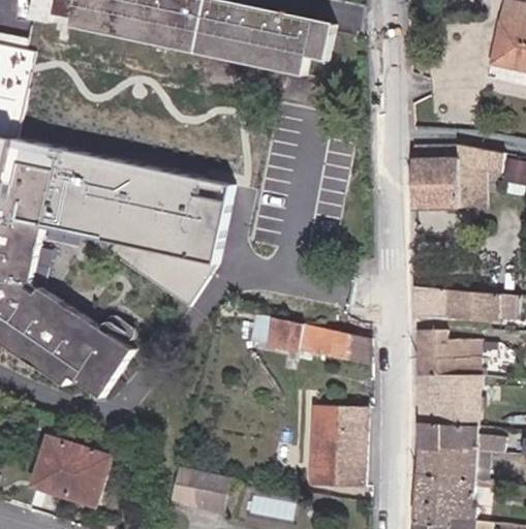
[(28,0),(26,7),(69,16),(156,35),(155,43),(194,52),(196,43),(309,67),(312,56),(330,60),(337,24),(224,0),(28,0)]
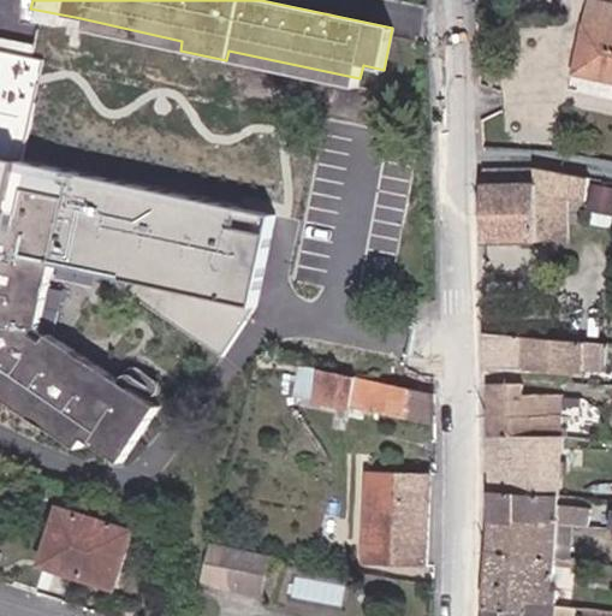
[(575,70),(611,77),(611,1),(604,0),(589,0),(587,15),(586,13),(575,70)]
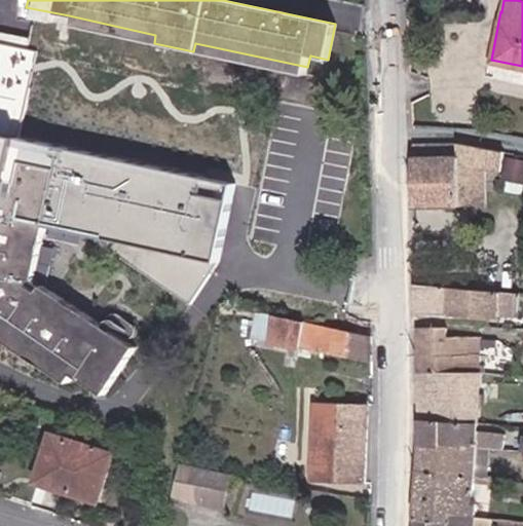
[(32,283),(43,229),(209,264),(216,228),(225,187),(13,138),(32,44),(0,37),(0,343),(20,354),(72,386),(76,378),(108,397),(139,346),(32,283)]
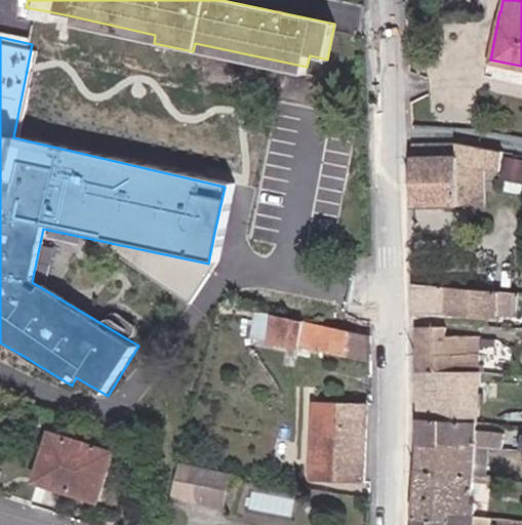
[(457,143),(410,143),(411,206),(457,206),(456,164),(479,169),(495,171),(499,152),(457,143)]
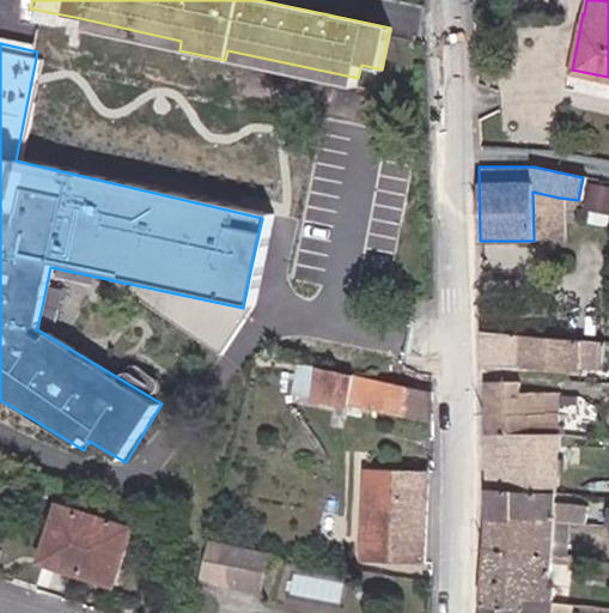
[(608,187),(586,182),(582,202),(608,208),(608,187)]
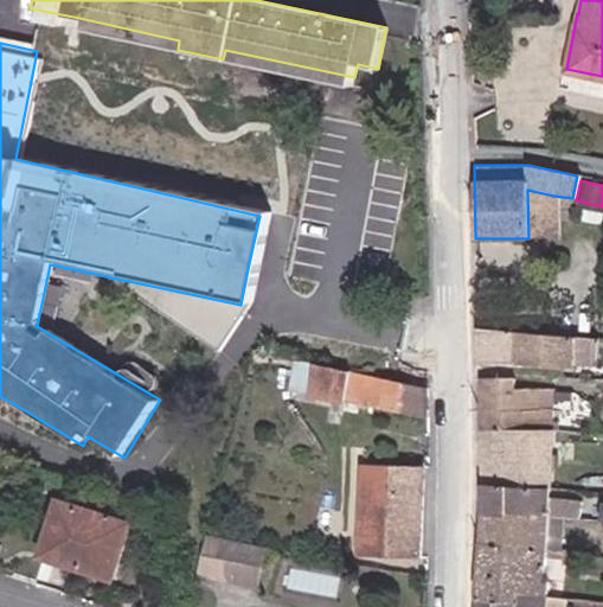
[(555,238),(553,196),(527,190),(528,238),(555,238)]
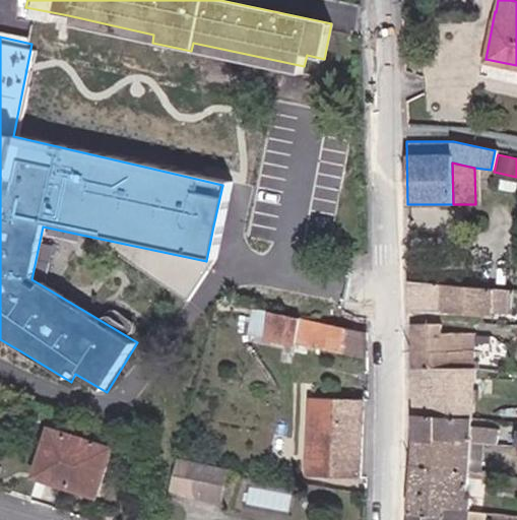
[(510,290),(408,279),(409,309),(506,317),(510,290)]
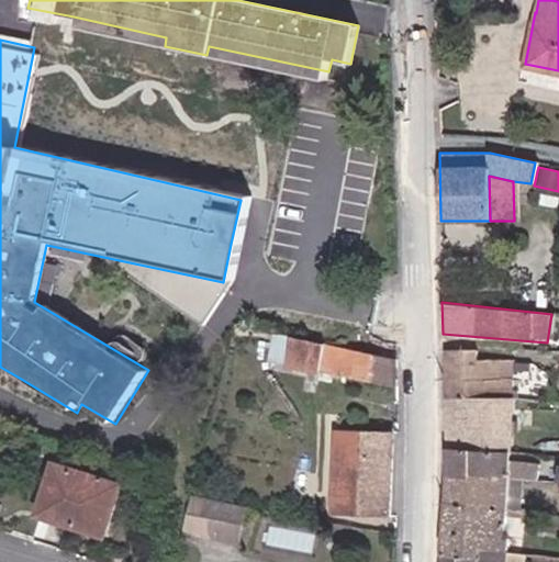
[(294,348),(297,333),(274,330),(270,359),(287,361),(289,347),(294,348)]
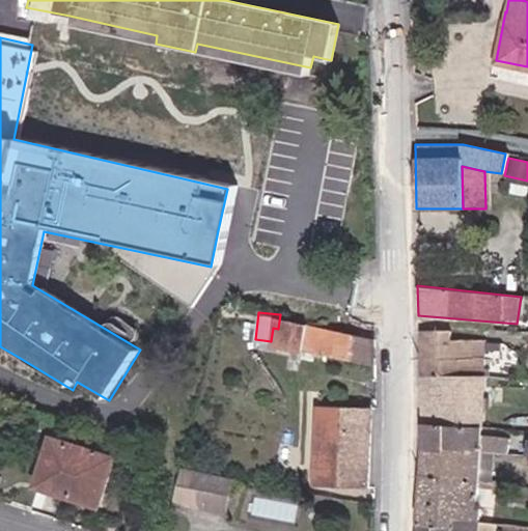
[(292,344),(323,352),(326,329),(295,324),(292,344)]
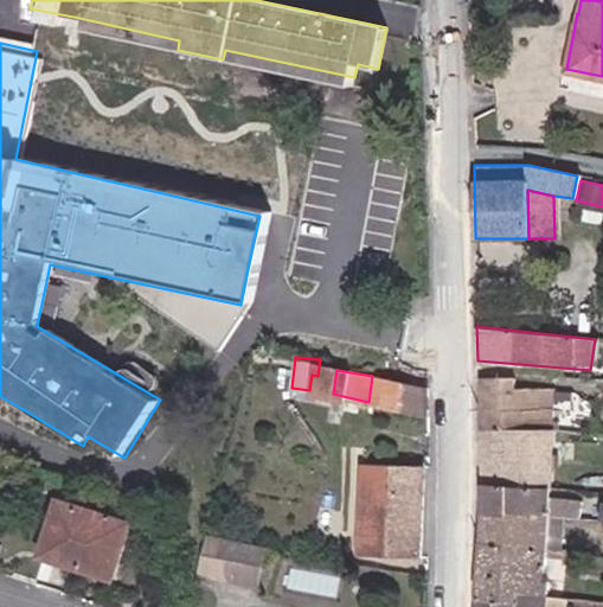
[(369,402),(424,415),(424,388),(372,376),(369,402)]
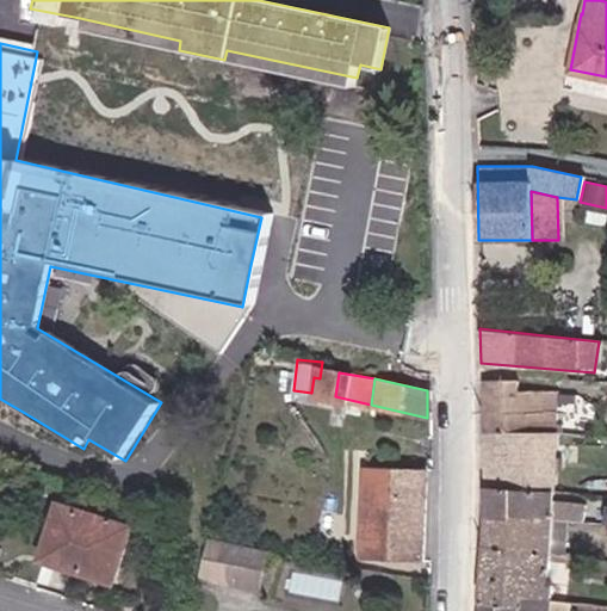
[(512,381),(481,381),(482,437),(552,437),(553,390),(513,390),(512,381)]
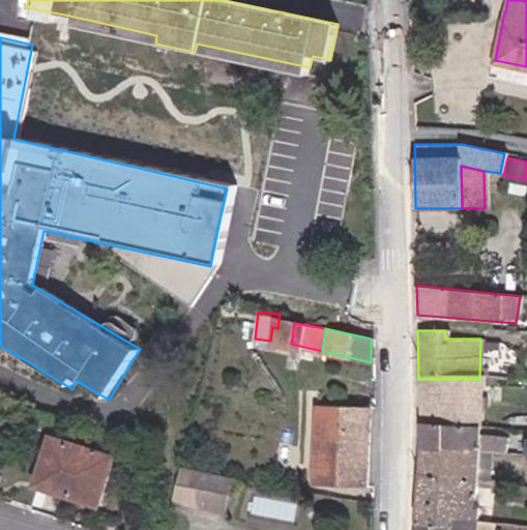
[(479,379),(418,379),(418,421),(477,424),(479,379)]
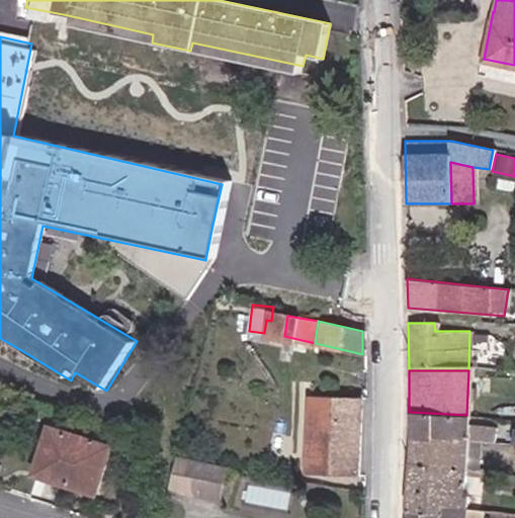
[(328,423),(353,423),(354,396),(303,394),(301,473),(326,475),(328,423)]
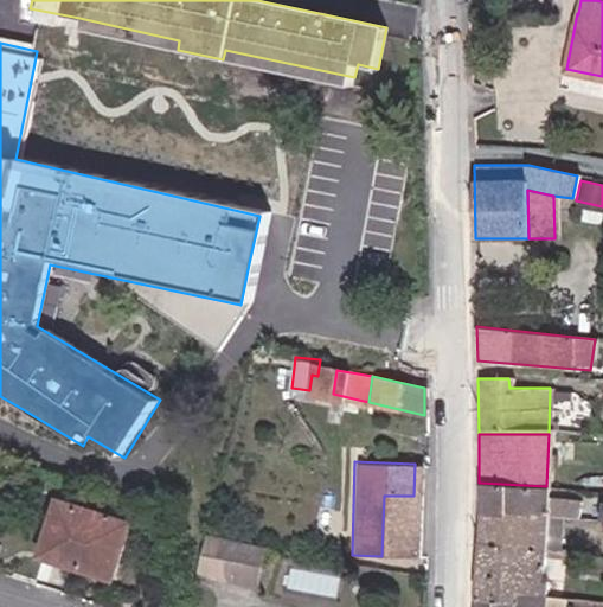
[(546,486),(479,483),(481,515),(546,517),(579,521),(579,504),(546,502),(546,486)]
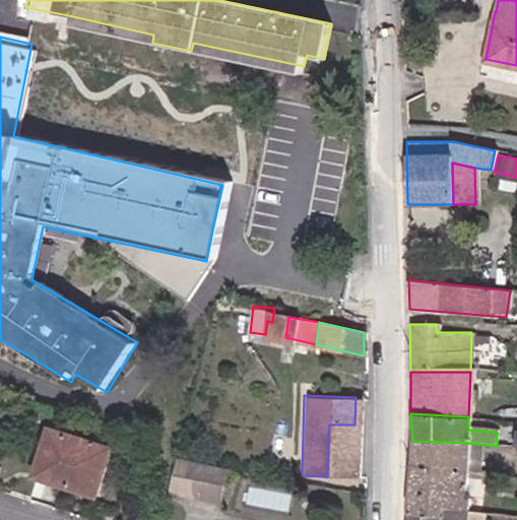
[(327,476),(353,477),(354,425),(329,425),(327,476)]
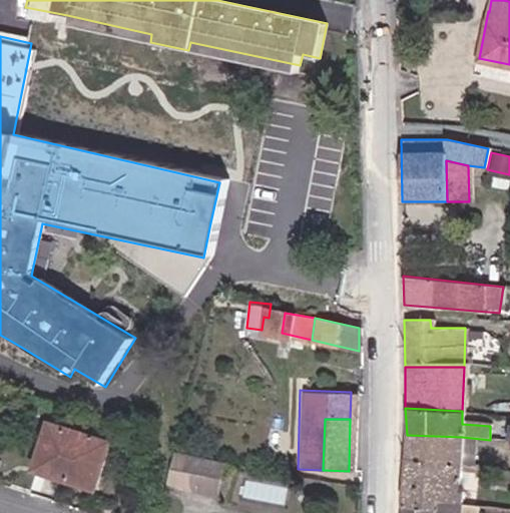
[(108,441),(50,422),(35,468),(93,487),(108,441)]
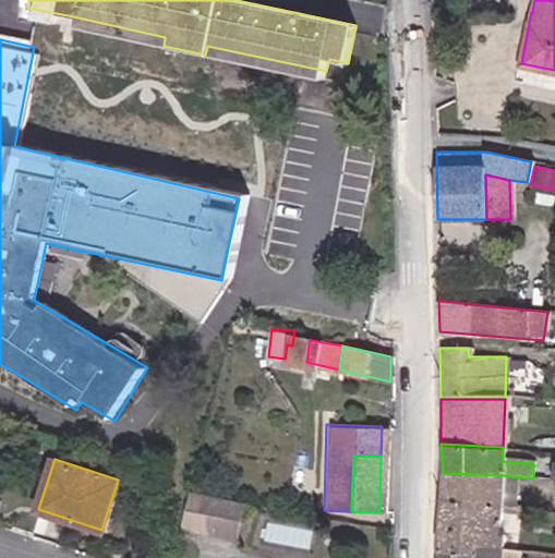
[(503,475),(443,473),(441,499),(501,507),(503,475)]
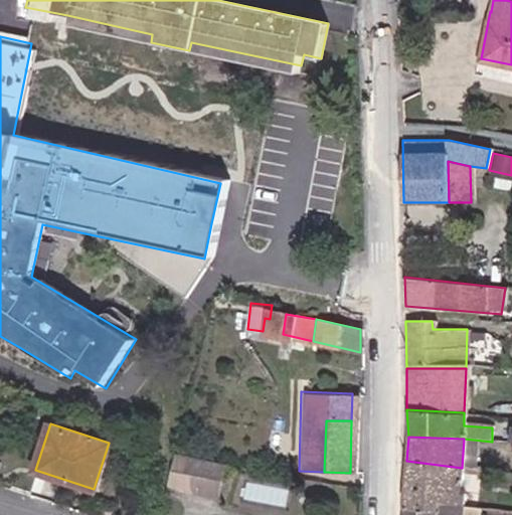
[(174,490),(228,495),(232,458),(177,452),(174,490)]
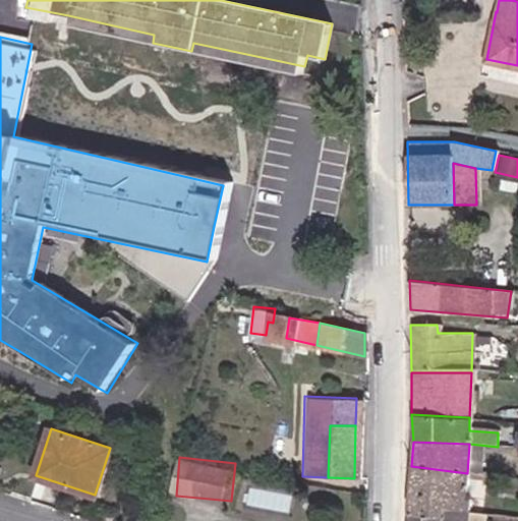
[(467,473),(411,466),(408,514),(446,519),(447,511),(464,513),(467,473)]
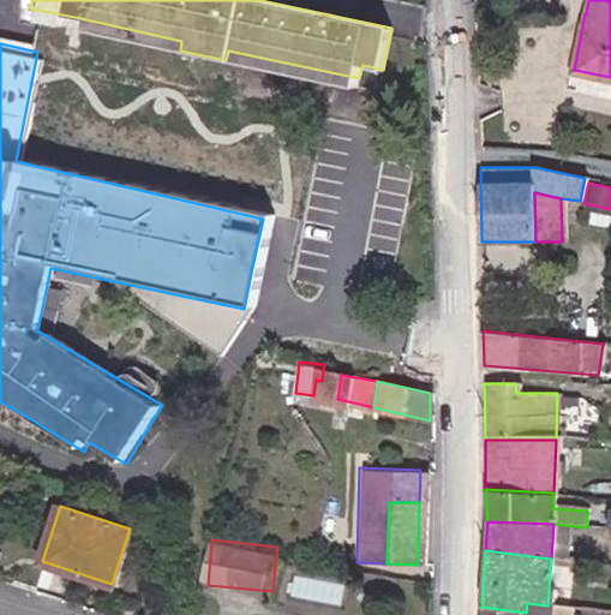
[(526,613),(481,607),(480,614),(546,614),(547,605),(527,603),(526,613)]
